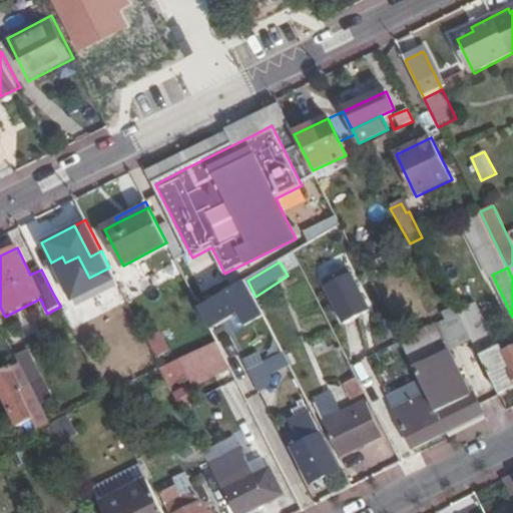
[(352,274),(325,287),(344,324),(370,311),(352,274)]
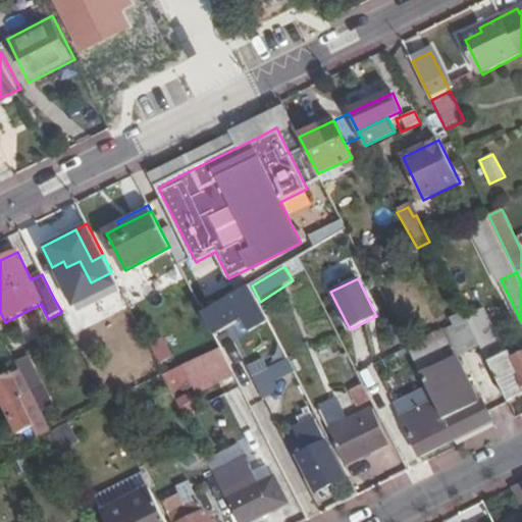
[(204,314),(216,336),(263,308),(260,302),(252,285),(204,314)]
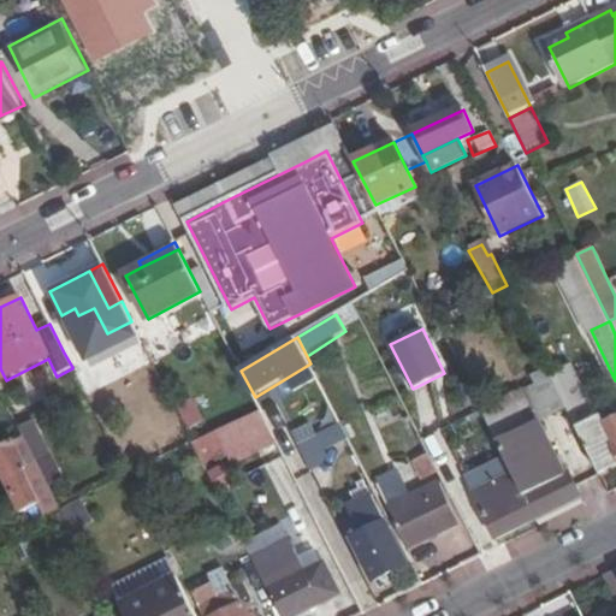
[(64,353),(72,367),(83,361),(76,345),(64,353)]
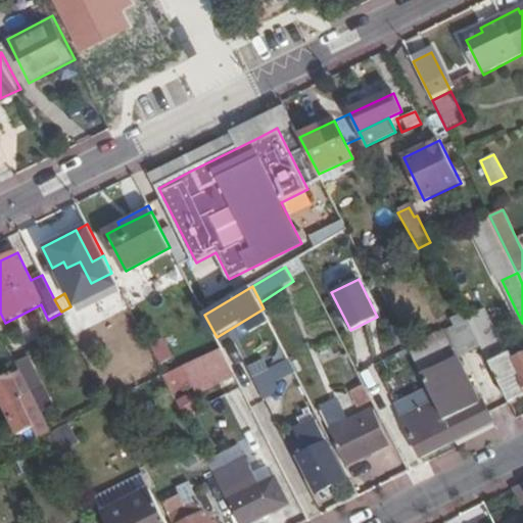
[(467,320),(464,313),(450,320),(455,327),(467,320)]
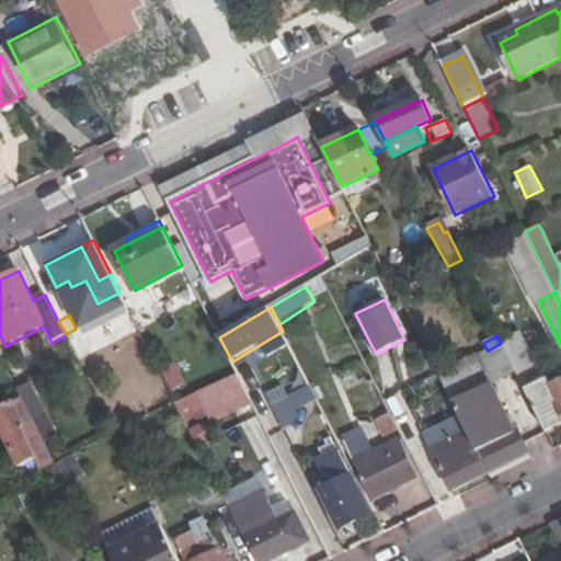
[(501,343),(488,351),(484,352),(499,381),(516,373),(501,343)]
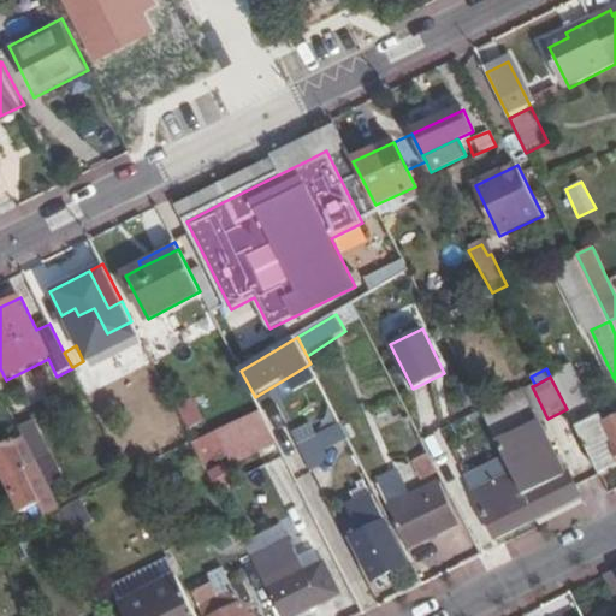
[(507,396),(480,409),(511,473),(535,517),(580,495),(568,472),(563,474),(535,421),(523,427),(507,396)]
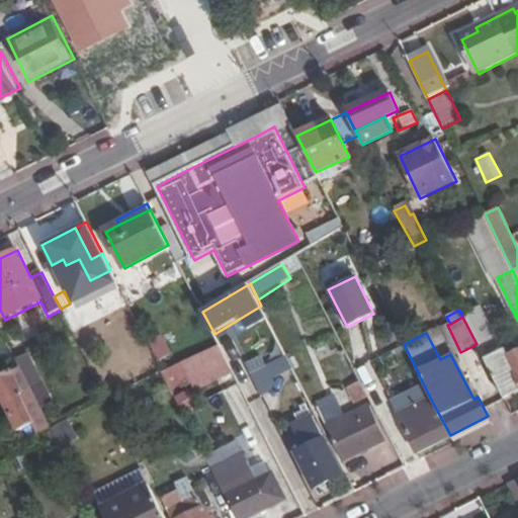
[(220,345),(181,364),(190,381),(195,393),(235,373),(220,345)]
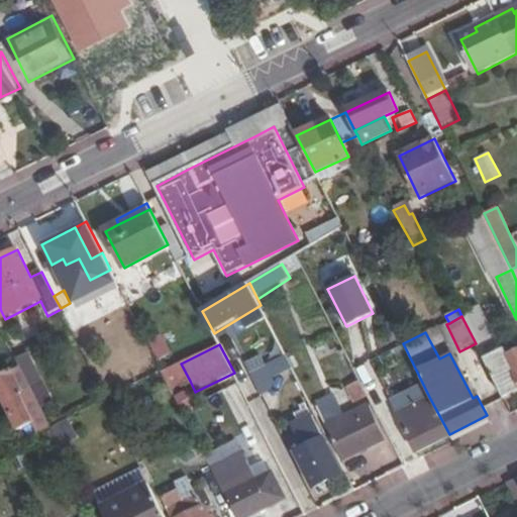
[(484,359),(504,399),(516,392),(516,380),(506,357),(508,356),(504,349),(484,359)]
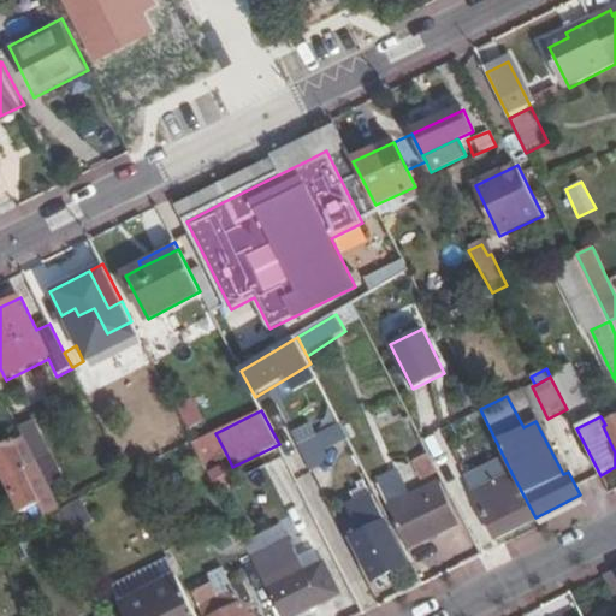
[(603,426),(615,452),(615,419),(605,425),(603,426)]
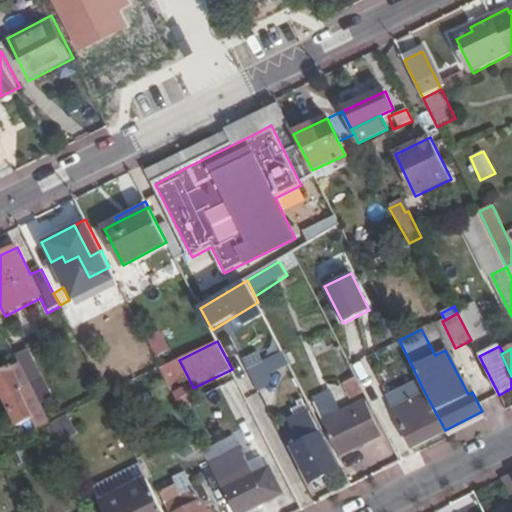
[(247,368),(255,384),(293,366),(284,350),(247,368)]
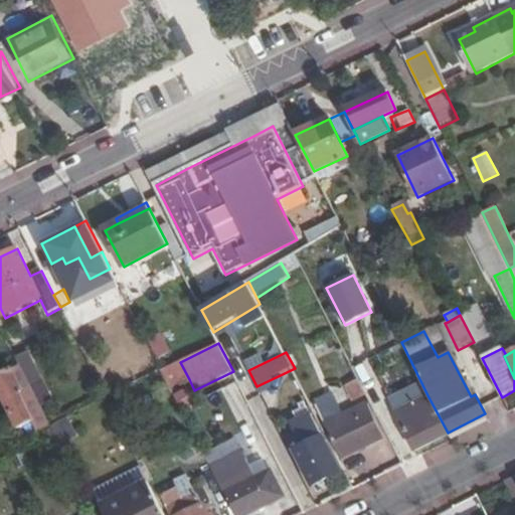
[(180,362),(162,371),(171,388),(189,379),(180,362)]
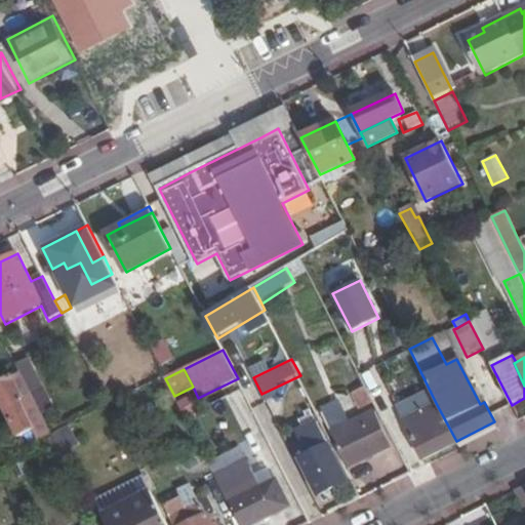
[(35,426),(41,439),(53,433),(22,372),(0,382),(0,391),(22,433),(35,426)]
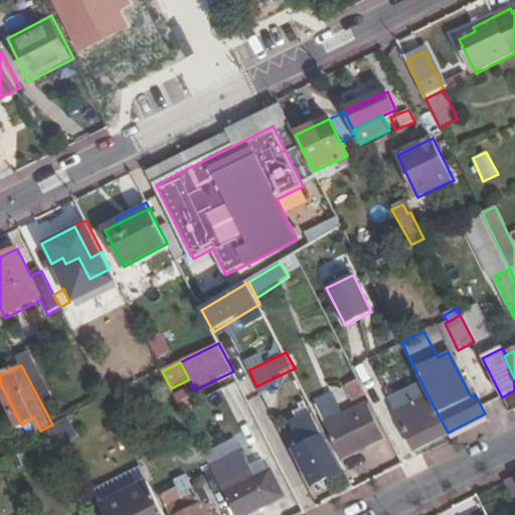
[(309,406),(293,378),(275,387),(291,416),(309,406)]
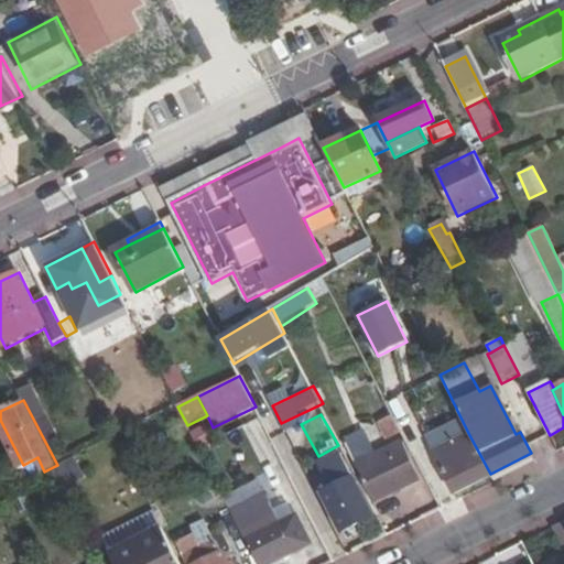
[(401,433),(392,415),(378,423),(387,441),(401,433)]
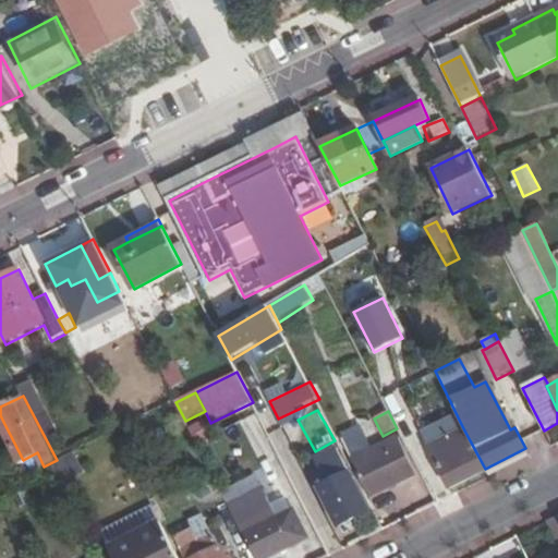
[(485,469),(463,428),(428,446),(450,487),(485,469)]
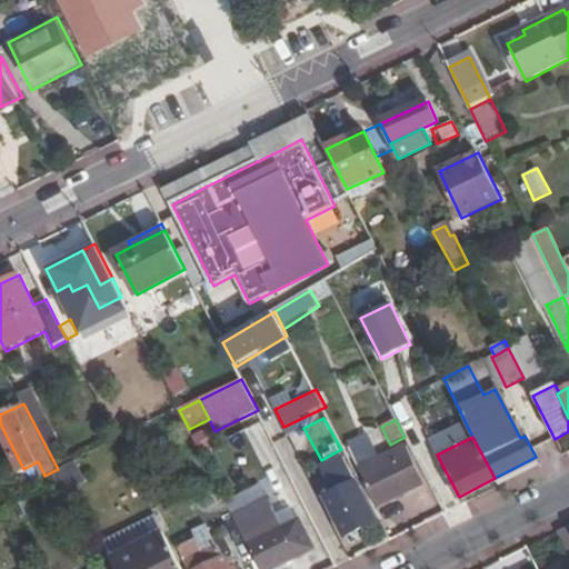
[(360,469),(381,459),(370,438),(349,449),(360,469)]
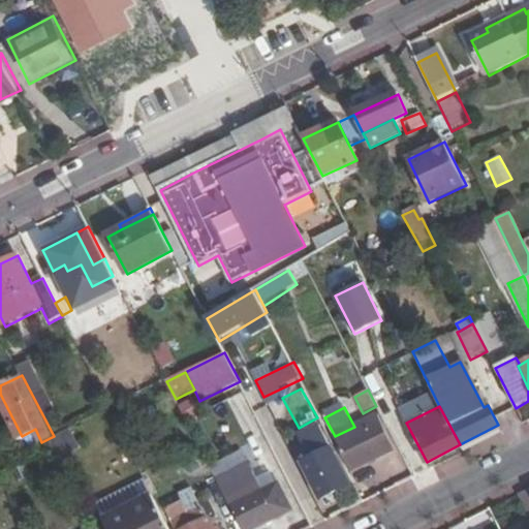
[(376,415),(354,427),(335,436),(352,470),(394,449),(376,415)]
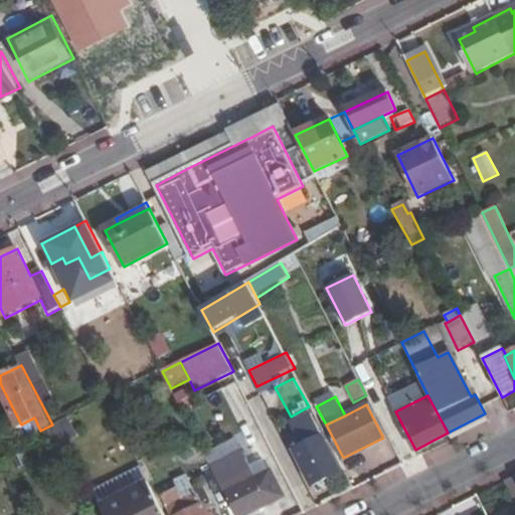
[(342,471),(313,412),(294,422),(305,445),(294,450),(312,486),(342,471)]
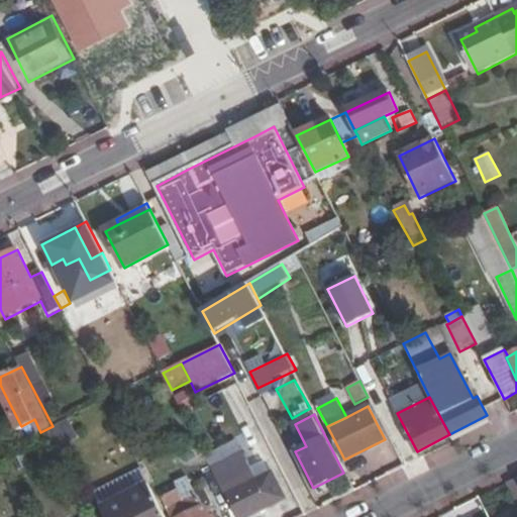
[(255,475),(223,491),(236,516),(242,516),(284,496),(272,472),(257,479),(255,475)]
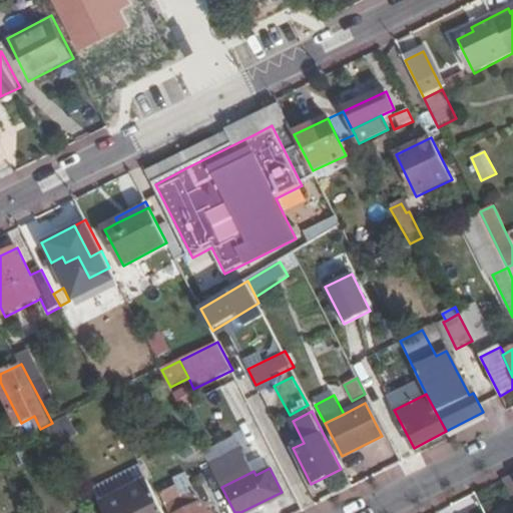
[(166,512),(148,477),(103,500),(109,512),(166,512)]
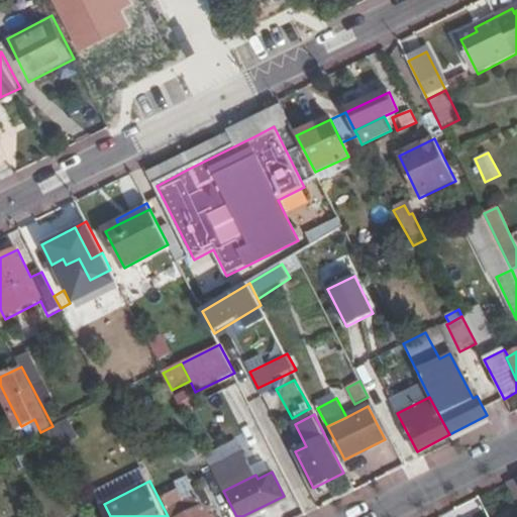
[(173,516),(212,516),(207,507),(214,504),(204,484),(183,495),(180,489),(164,498),(173,516)]
